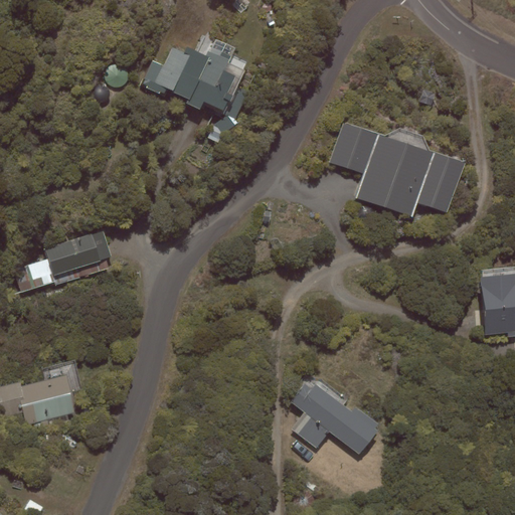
[(164,65),(153,60),(141,86),(165,97),(168,91),(187,100),(186,104),(200,110),(201,108),(223,118),(213,126),(208,138),(218,142),(222,134),(238,123),(235,119),(248,93),(246,92),(254,74),(242,69),(246,62),(231,55),(234,48),(214,38),(206,56),(187,48),(185,53),(172,47),(164,65)]
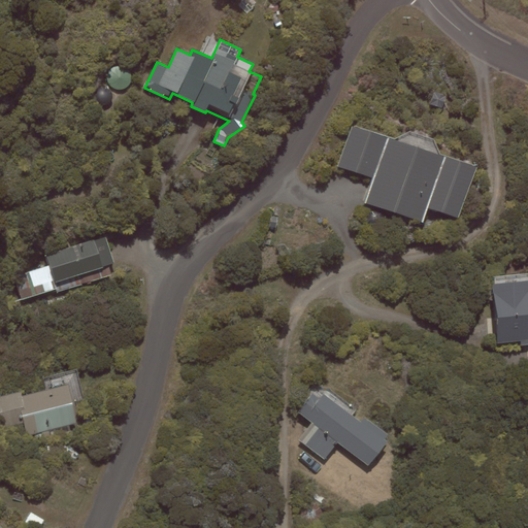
[(442,108),(447,96),(434,92),(430,104),(442,108)]
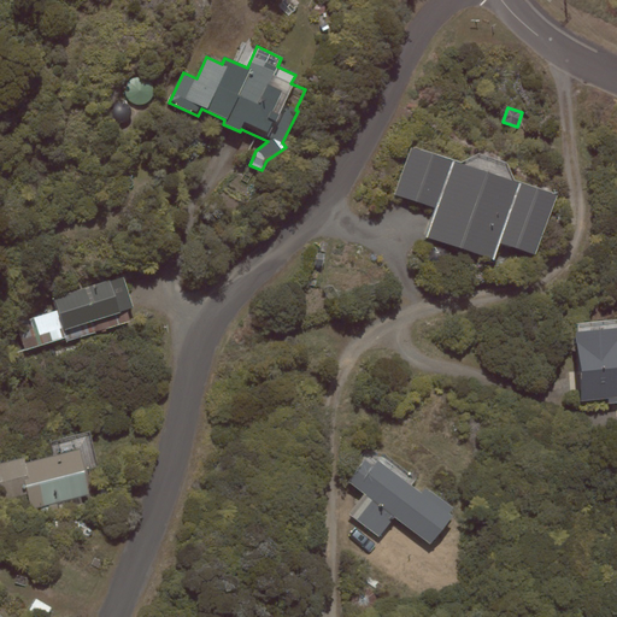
[(557,195),(411,145),(394,194),(435,209),(425,236),(494,260),(500,244),(536,256),(557,195)]
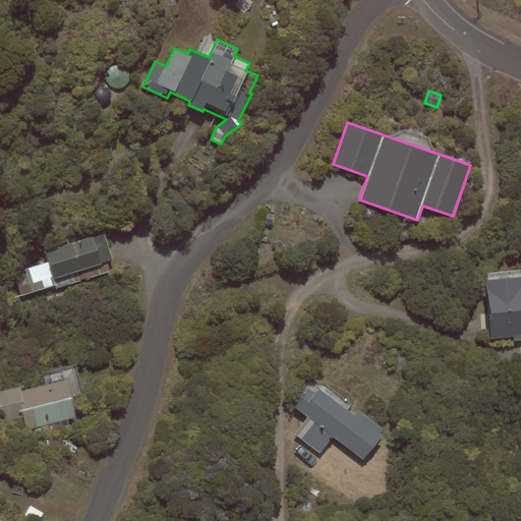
[(93,236),(45,251),(49,263),(15,273),(22,295),(56,285),(57,289),(111,272),(108,262),(113,261),(105,234),(94,238),(93,236)]
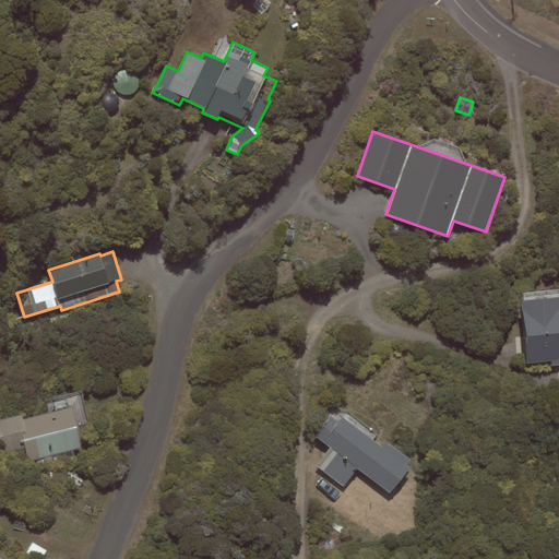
[(558,296),(521,299),(526,364),(551,361),(551,366),(558,365),(558,296)]
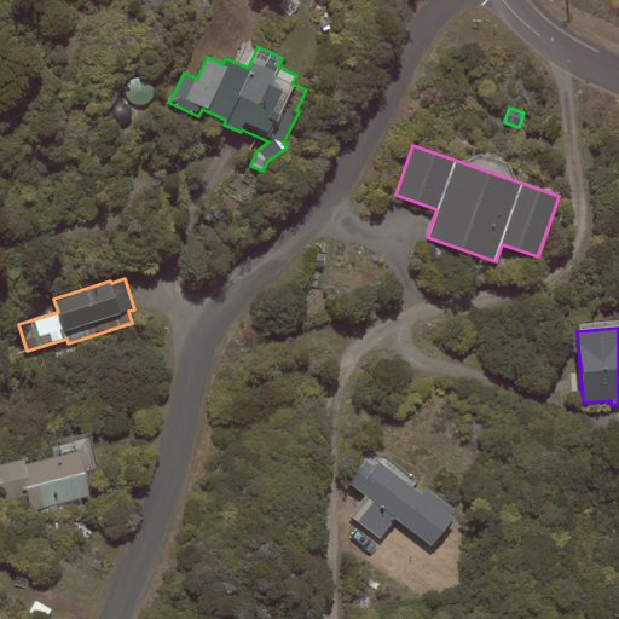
[(80,451),(25,464),(24,458),(0,463),(0,481),(0,482),(0,502),(27,497),(32,518),(92,503),(80,451)]
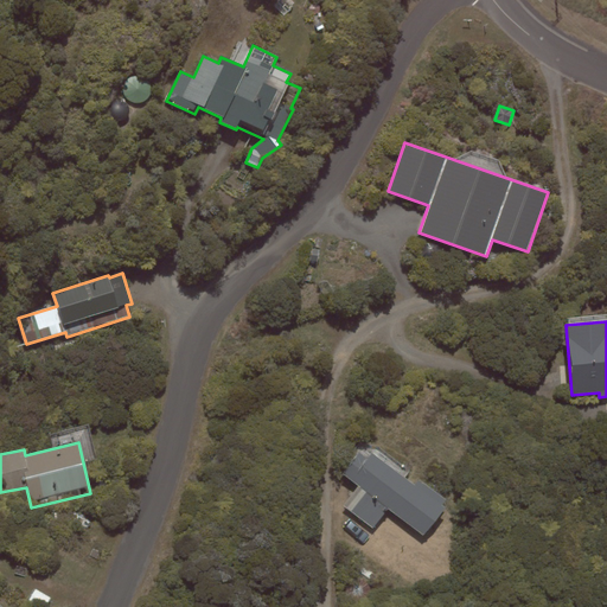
[(415,484),(371,451),(368,457),(359,449),(340,473),(358,486),(342,506),(372,530),(389,509),(423,536),(445,508),(441,505),(445,499),(419,479),(415,484)]
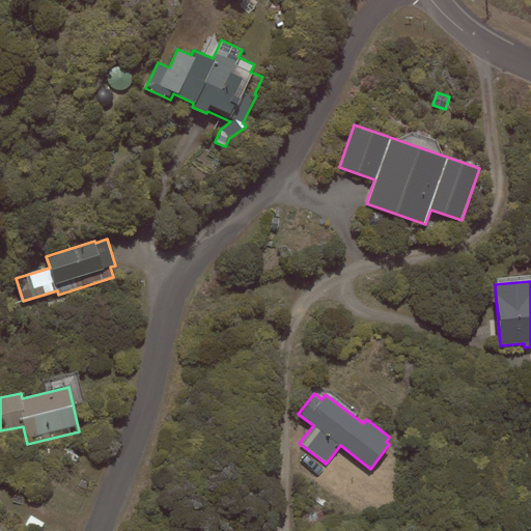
All buildings are outlined.
